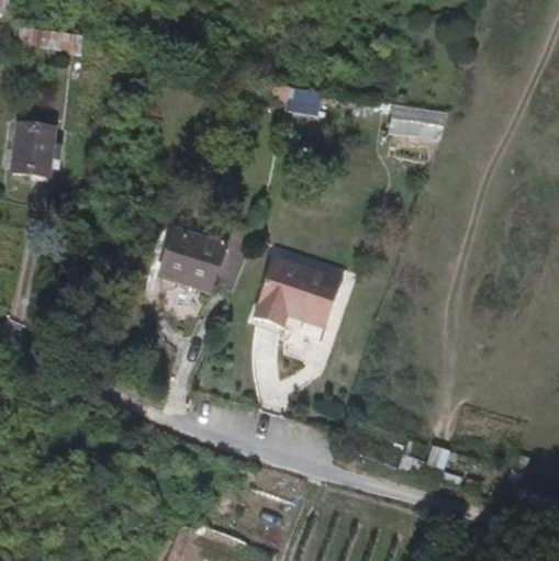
[(82,51),(84,33),(33,30),(32,48),(82,51)]
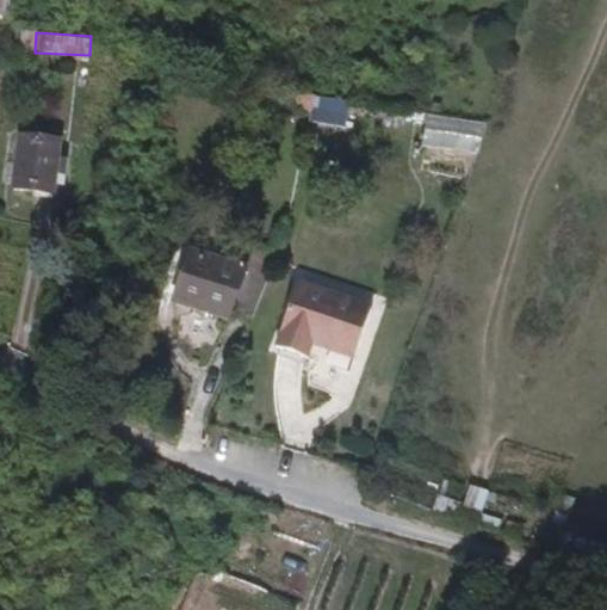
[(315,94),(310,118),(345,125),(350,102),(315,94)]
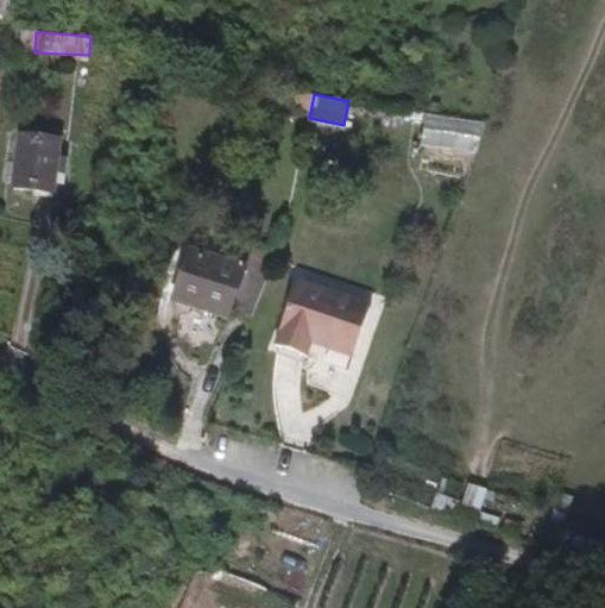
[(427,112),(421,144),(479,154),(485,121),(427,112)]
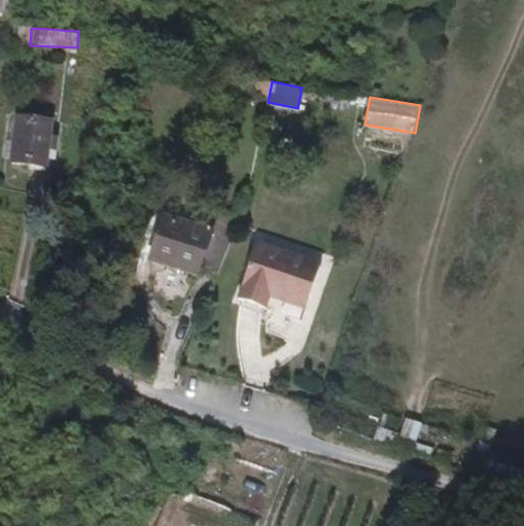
[(56,120),(23,116),(15,162),(48,167),(56,120)]
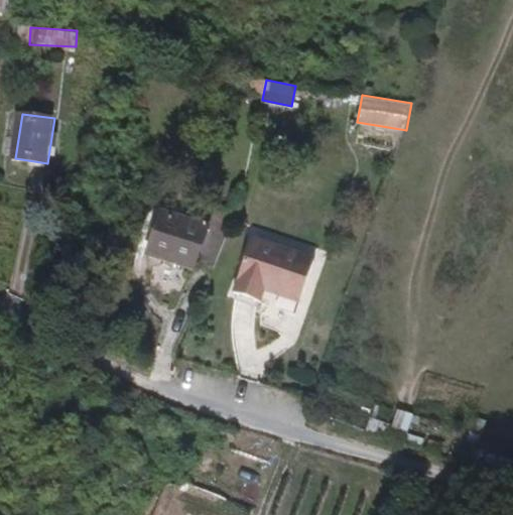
[(244,178),(230,172),(221,192),(175,175),(158,215),(223,241),(235,210),(244,178)]
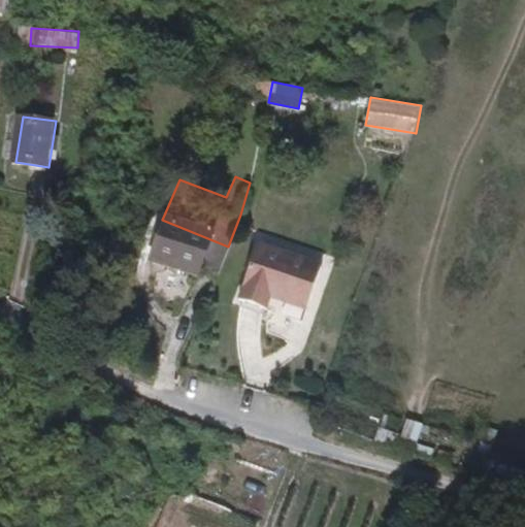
[(320,262),(256,238),(236,294),(299,318),(320,262)]
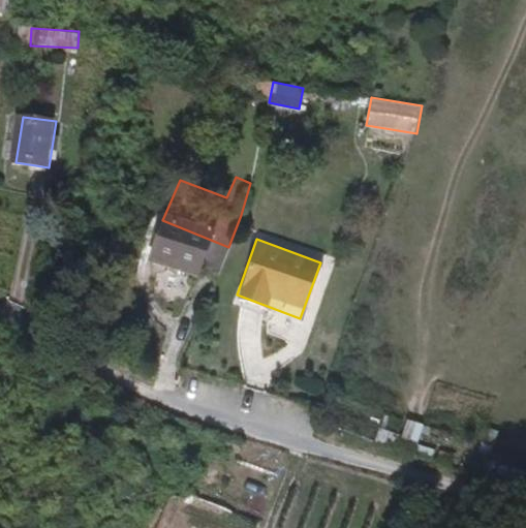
[(402,439),(416,444),(423,424),(407,420),(402,439)]
